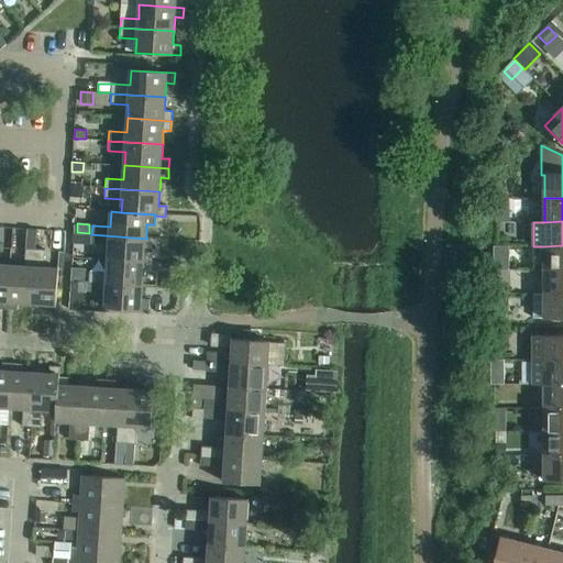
[(26,230),(25,249),(35,250),(36,230),(26,230)]
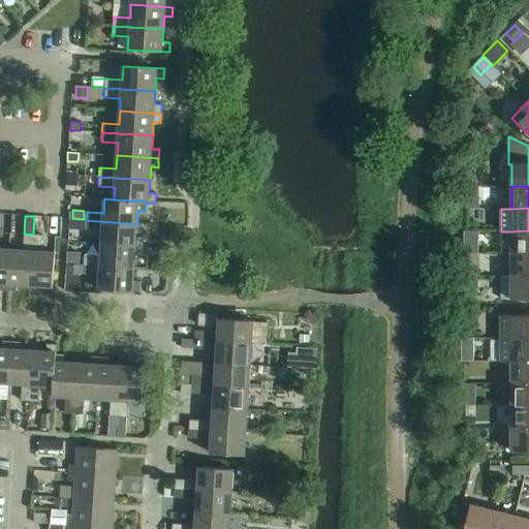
[(102,230),(101,244),(143,247),(144,238),(136,237),(137,224),(86,220),(86,229),(102,230)]
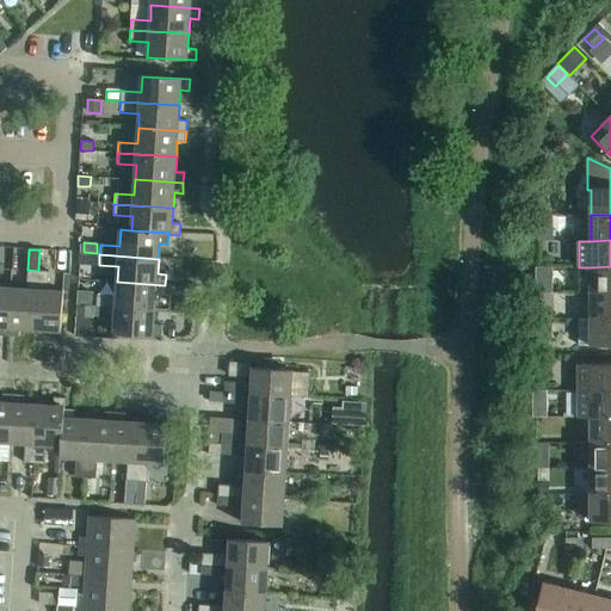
[(610,266),(591,267),(591,292),(610,292),(610,266)]
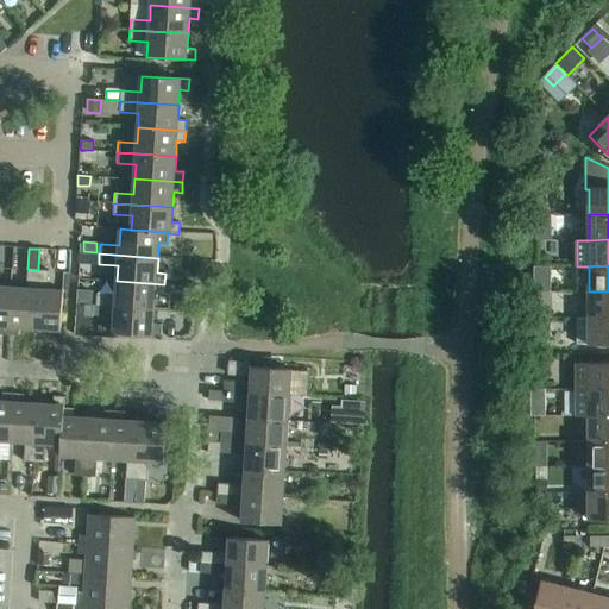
[(19,327),(35,328),(38,270),(27,269),(26,288),(11,287),(8,336),(19,336),(19,327)]
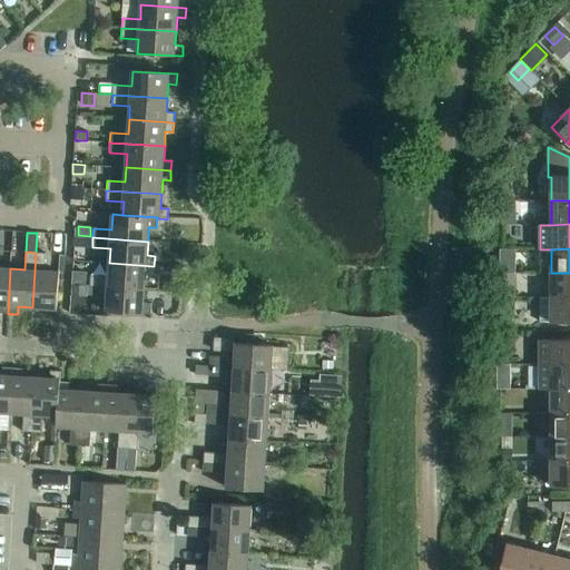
[(36,253),(32,307),(46,308),(46,316),(56,317),(59,274),(59,272),(45,271),(46,253),(36,253)]
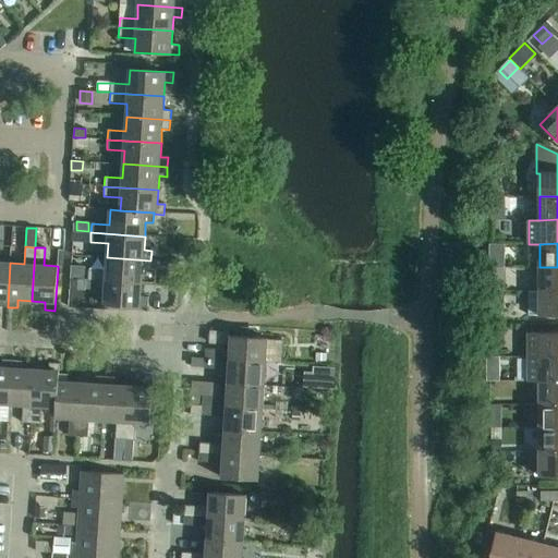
[(88,270),(88,279),(142,283),(143,269),(150,270),(150,261),(107,257),(106,271),(88,270)]
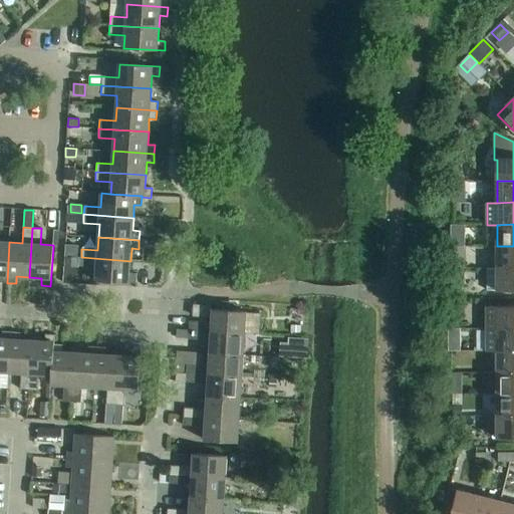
[(0,282),(7,283),(9,242),(0,241),(0,282)]
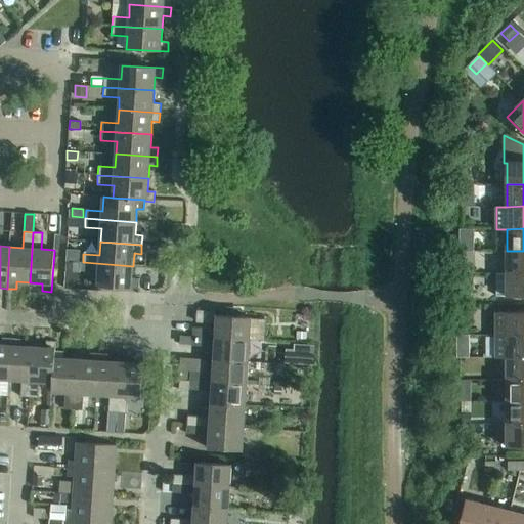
[(523,251),(507,251),(507,273),(523,272),(523,251)]
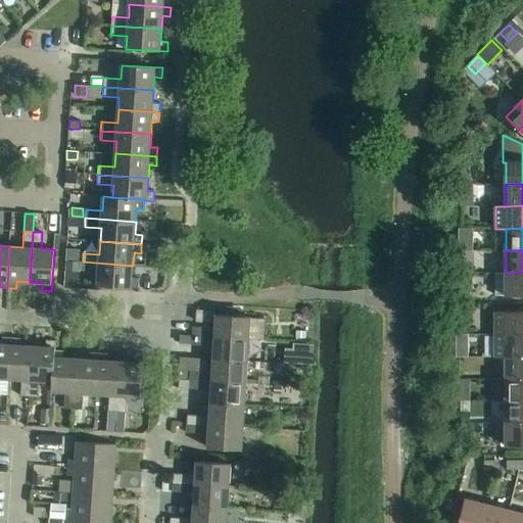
[(80,273),(80,263),(66,262),(66,273),(80,273)]
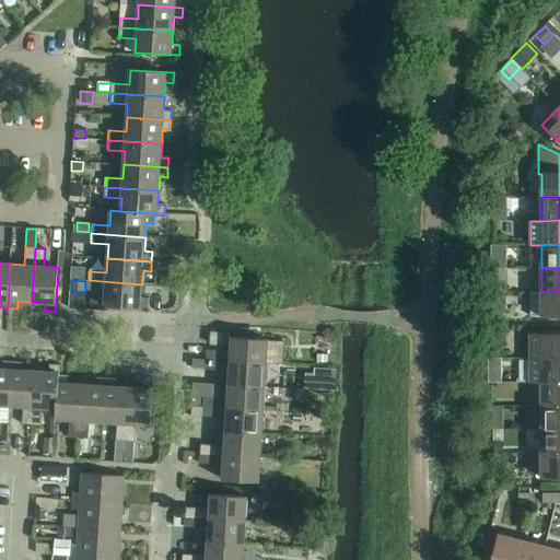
[(142,284),(89,280),(88,290),(105,291),(104,306),(148,308),(149,299),(141,298),(142,284)]
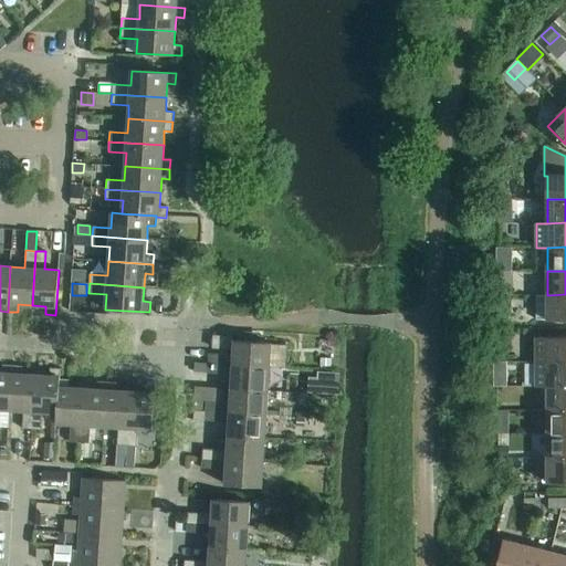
[(565,294),(547,295),(535,295),(535,321),(547,321),(565,320),(565,294)]
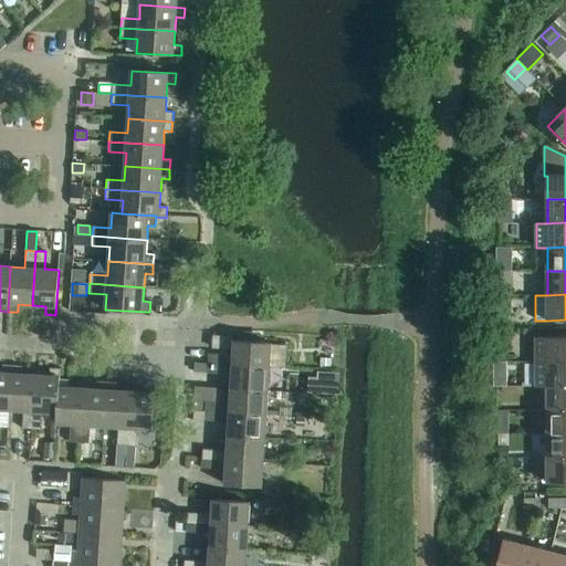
[(536,337),(536,363),(547,363),(565,363),(565,337),(547,337),(536,337)]
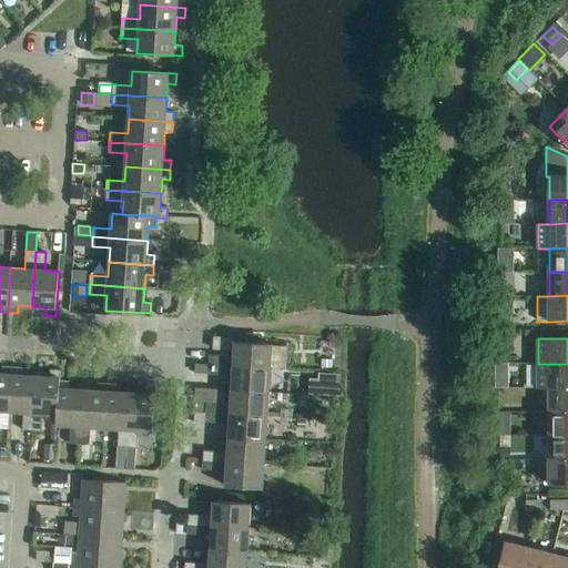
[(210,355),(209,365),(271,368),(272,344),(235,342),(234,356),(210,355)]
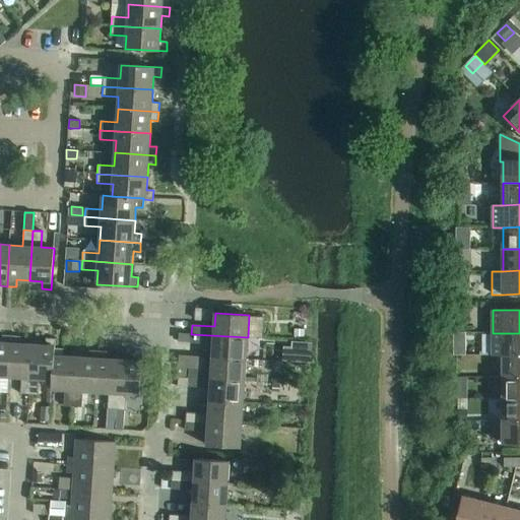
[(493,355),(503,355),(519,354),(519,333),(503,333),(493,333),(493,355)]
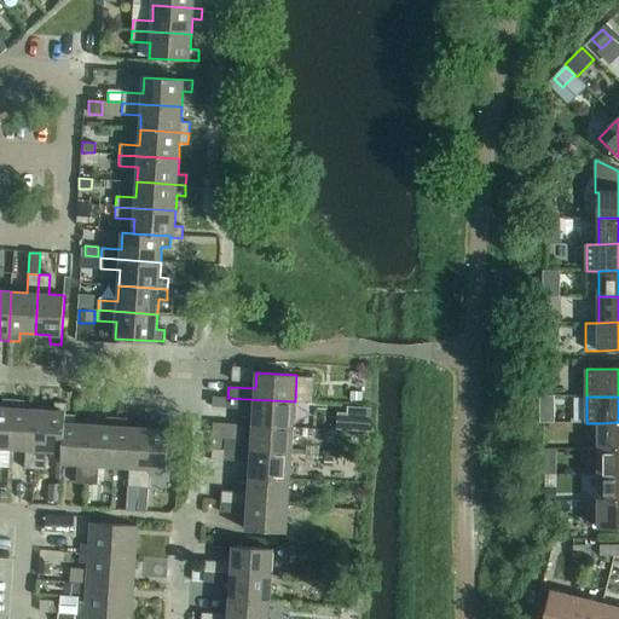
[(215,398),(215,408),(227,409),(227,398),(215,398)]
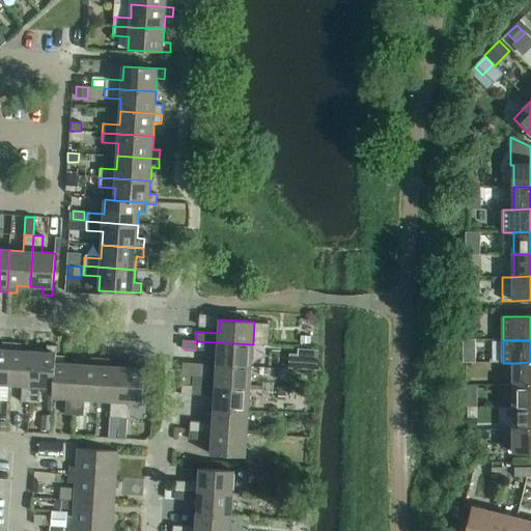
[(218,352),(217,365),(251,367),(253,344),(195,341),(195,351),(218,352)]
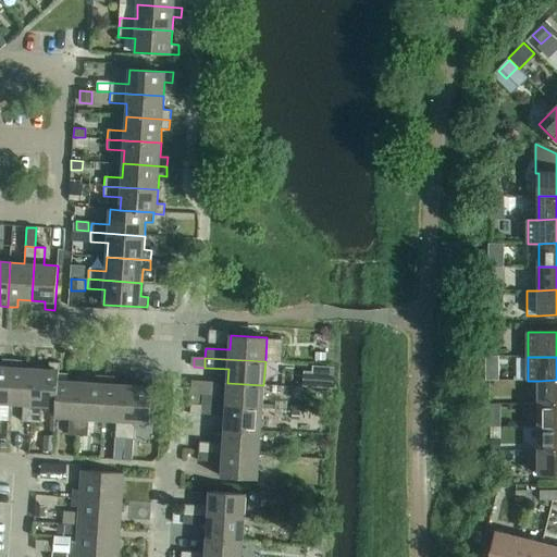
[(0,403),(9,404),(12,360),(2,359),(1,367),(0,367),(0,403)]
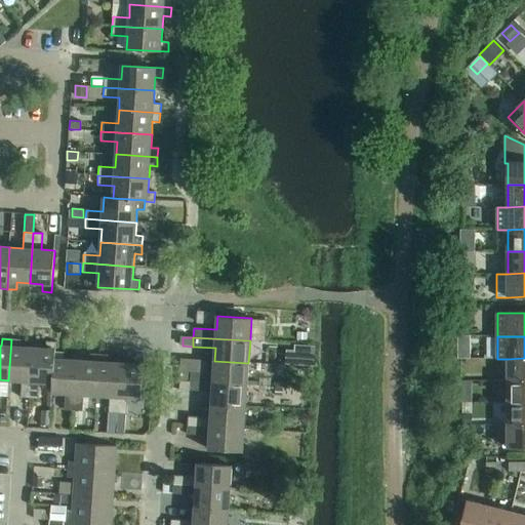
[(21,398),(30,398),(33,348),(19,347),(21,339),(11,339),(8,380),(22,381),(21,398)]
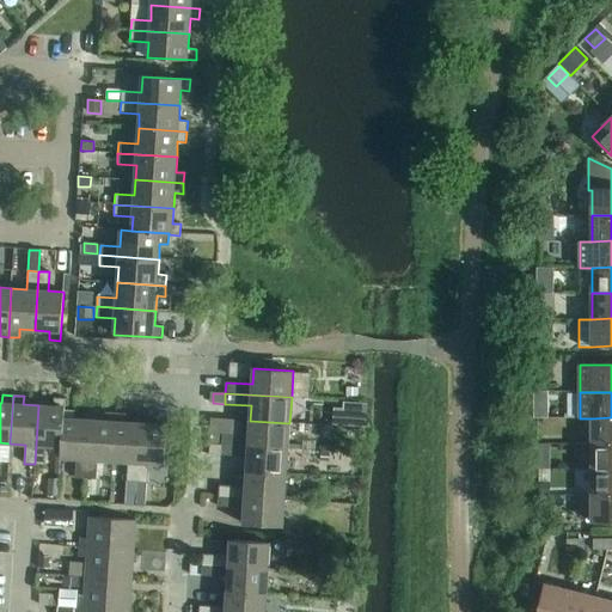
[(47,446),(61,447),(63,410),(65,410),(66,399),(54,398),(54,407),(38,405),(35,464),(46,465),(47,446)]
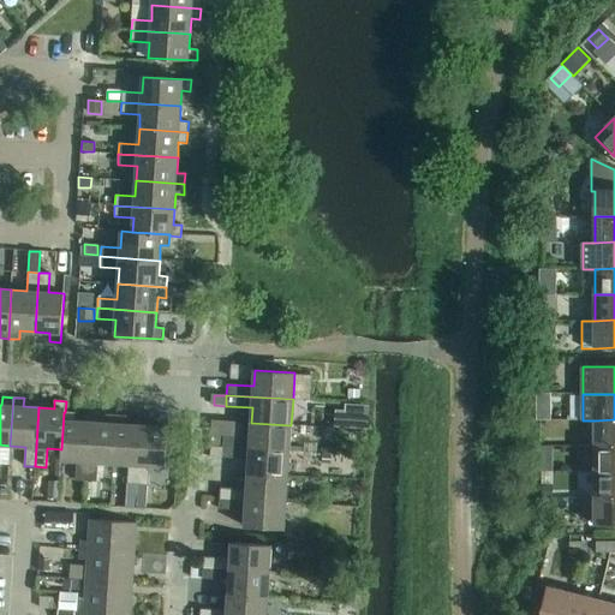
[(536,408),(536,421),(539,421),(551,421),(551,408),(539,408),(536,408)]
